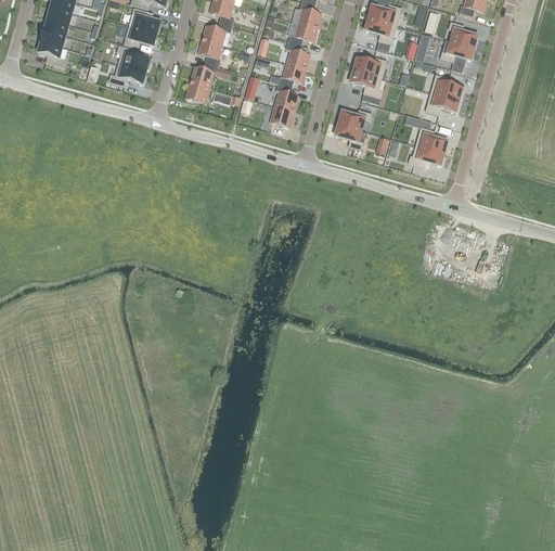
[(76,1),(75,1),(71,0),(50,0),(49,5),(50,7),(72,12),(74,13),(76,1)]
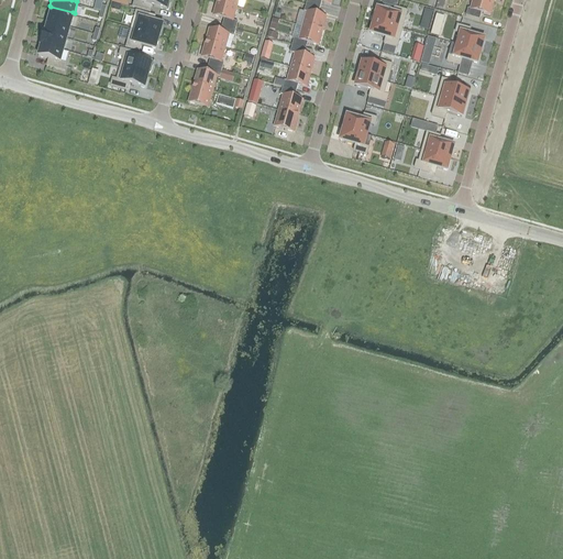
[(222,22),(235,25),(238,19),(233,18),(236,6),(227,2),(228,0),(216,0),(212,12),(224,15),(222,22)]
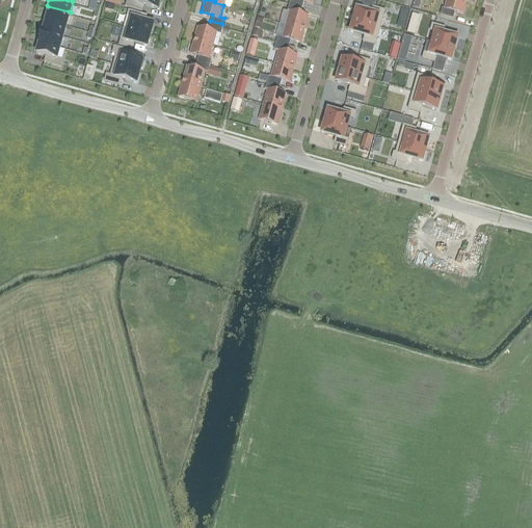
[(442,4),(440,11),(453,16),(454,8),(463,10),(467,0),(445,0),(444,5),(442,4)]
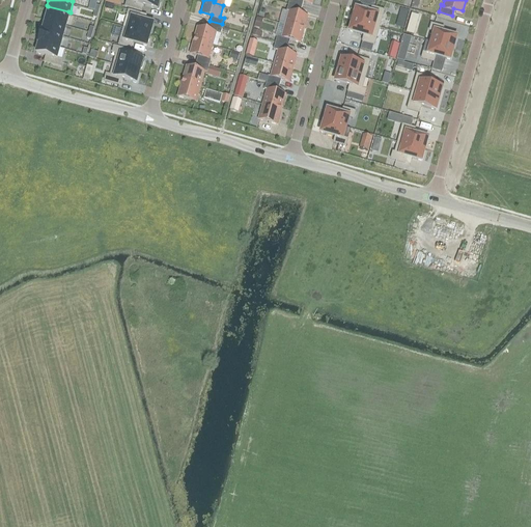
[(301,4),(288,1),(286,7),(288,8),(284,23),(294,25),(295,22),(305,25),(308,14),(300,10),(301,4)]
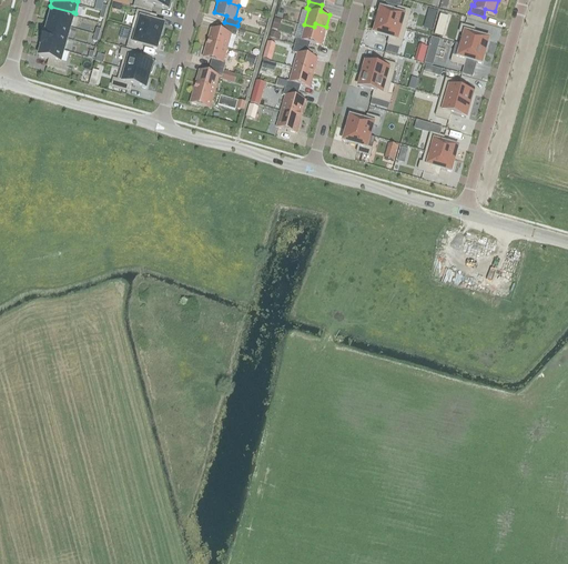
[(381,6),(377,18),(406,26),(411,7),(397,3),(396,8),(396,10),(381,6)]
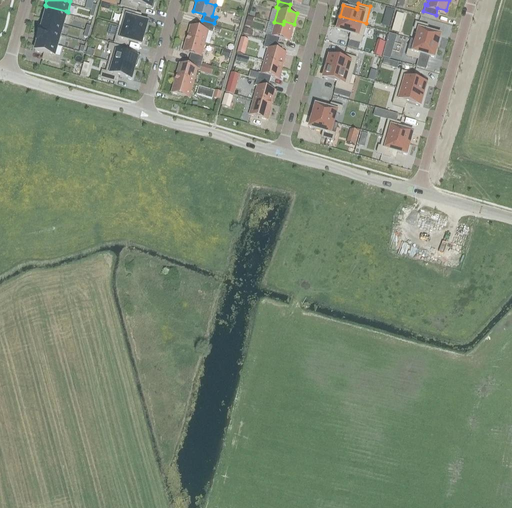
[(45,5),(42,16),(44,16),(63,22),(65,22),(68,12),(66,11),(46,6),(45,5)]
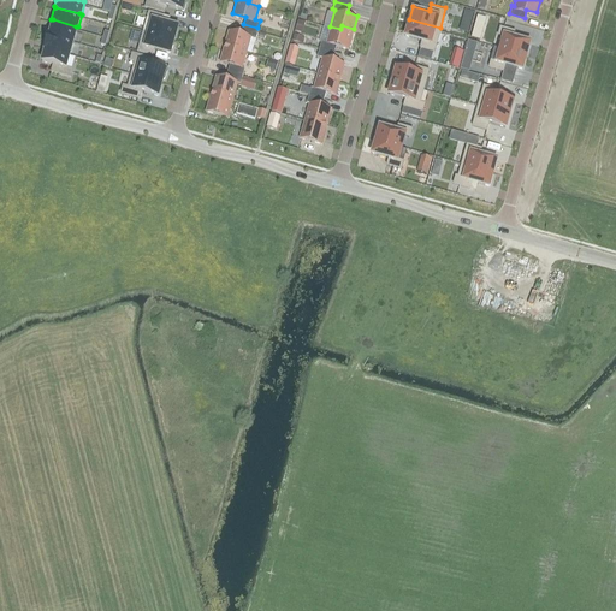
[(462,16),(471,18),(473,9),(465,6),(462,16)]
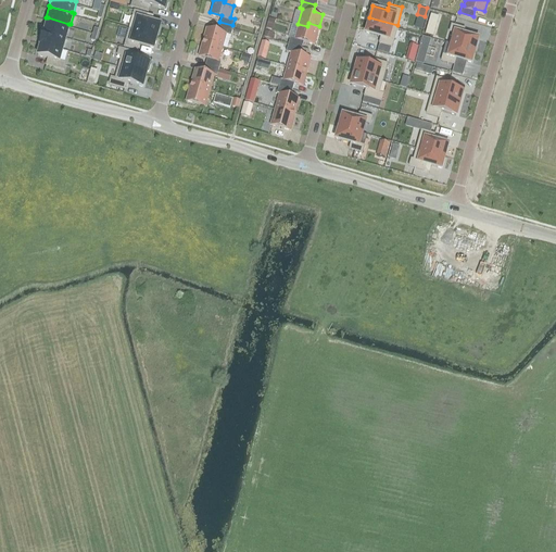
[(133,25),(135,26),(156,33),(158,33),(162,20),(146,15),(148,11),(134,7),(133,14),(136,15),(133,25)]
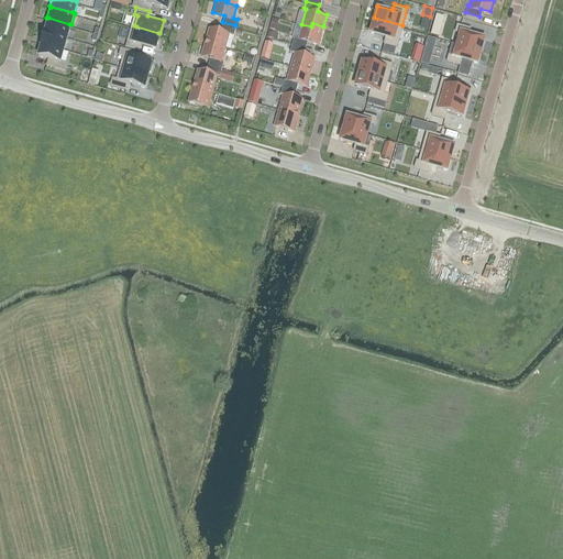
[(444,13),(437,11),(433,24),(440,25),(444,13)]
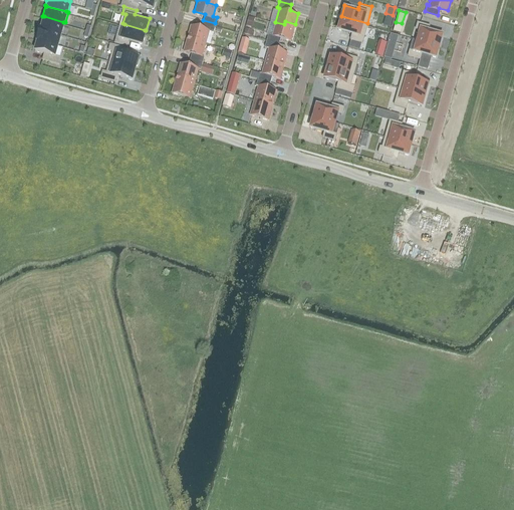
[(246,22),(252,24),(254,15),(248,13),(246,22)]
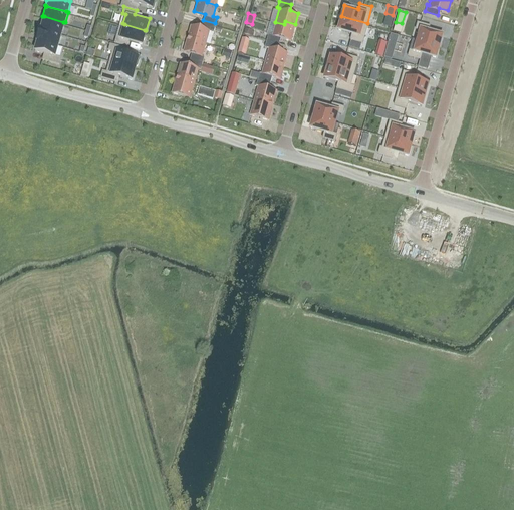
[(63,22),(44,16),(42,16),(39,26),(41,27),(60,32),(62,32),(65,22),(63,22)]
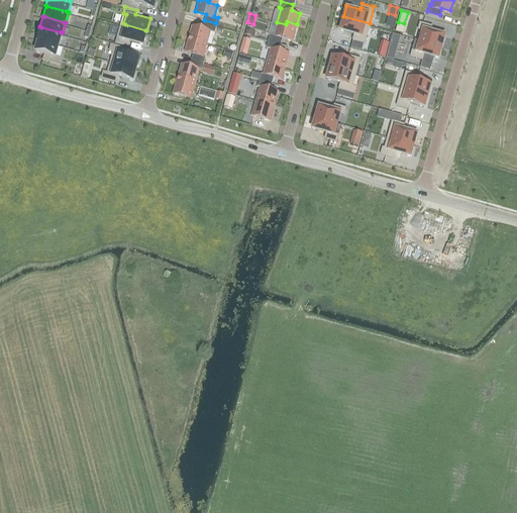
[(343,16),(340,27),(353,31),(353,32),(352,36),(365,40),(370,23),(343,16)]
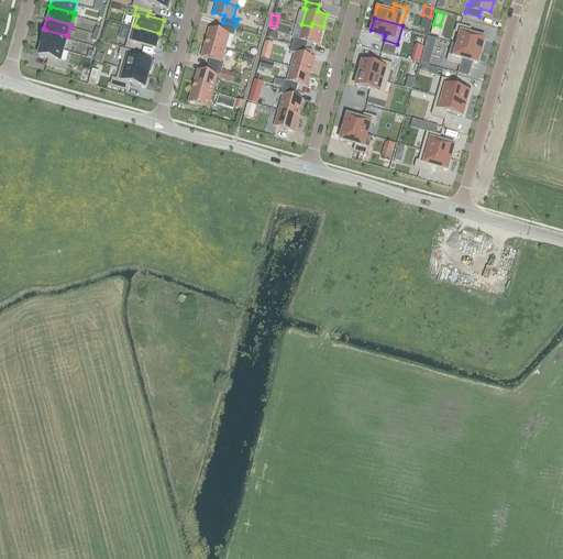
[(456,21),(455,29),(461,30),(457,41),(479,47),(483,35),(468,31),(471,25),(456,21)]
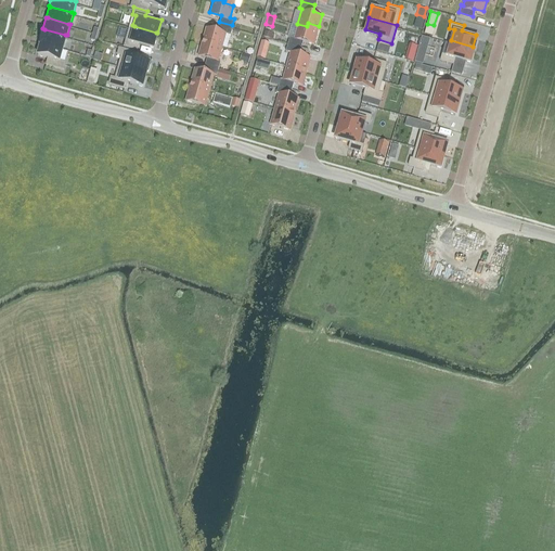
[(219,22),(217,28),(206,25),(202,40),(211,43),(213,40),(222,42),(226,30),(230,33),(231,29),(232,26),(232,25),(219,22)]
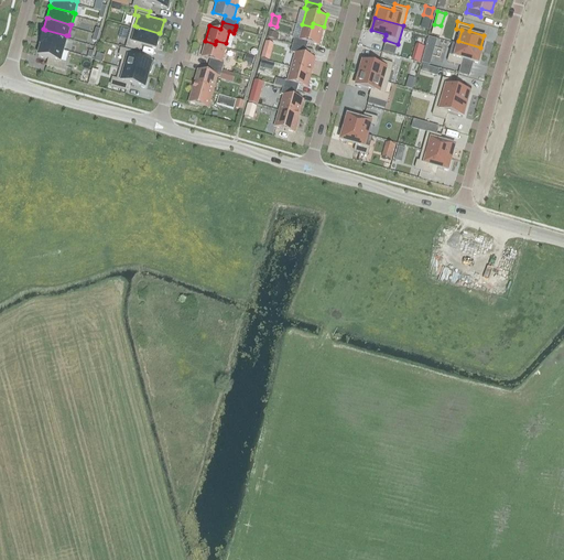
[(292,42),(306,45),(307,39),(320,42),(324,27),(313,23),(312,27),(302,24),(299,36),(294,34),(292,42)]
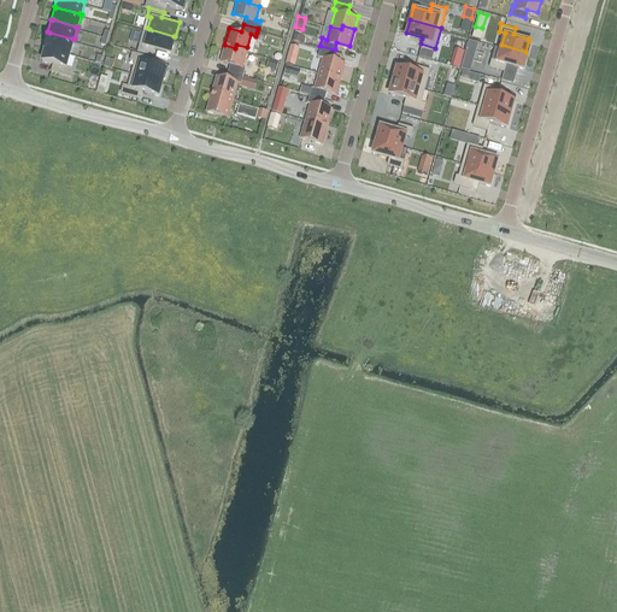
[(175,36),(174,36),(150,29),(147,28),(144,27),(137,48),(152,52),(153,47),(171,52),(175,36)]
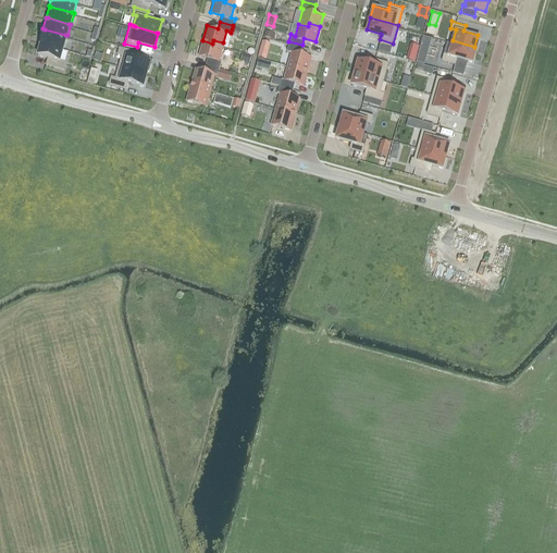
[(39,39),(41,40),(62,46),(64,47),(67,35),(65,35),(45,29),(42,28),(39,39)]
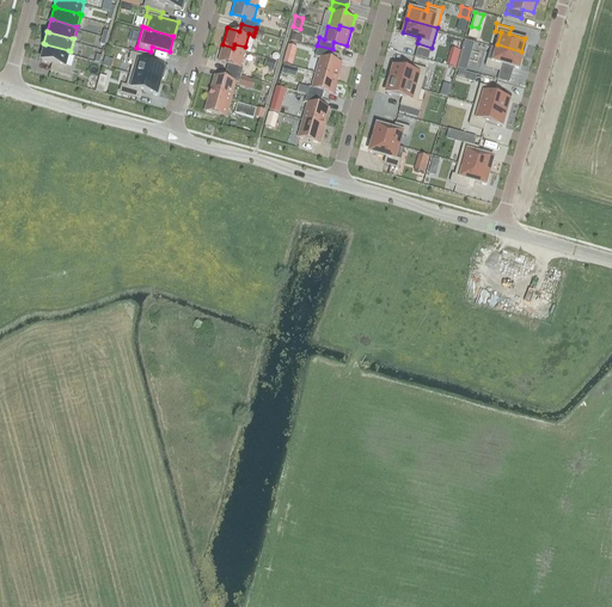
[(288,41),(282,59),(292,62),(297,43),(288,41)]
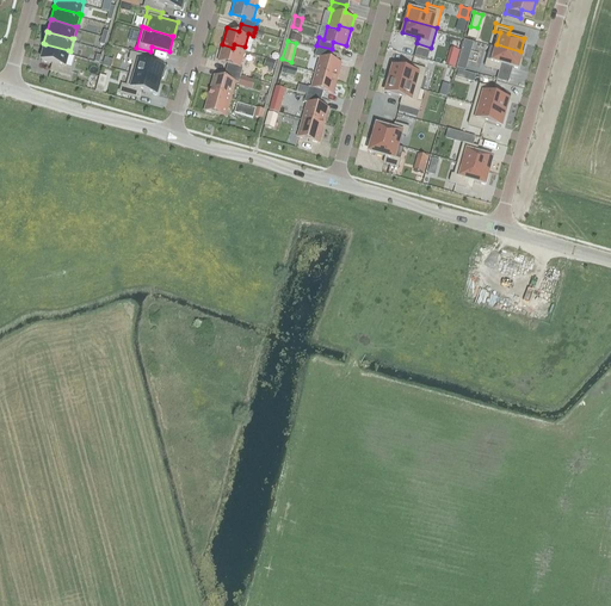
[(43,43),(39,56),(53,60),(50,67),(69,73),(72,65),(67,63),(71,51),(68,50),(45,44),(43,43)]
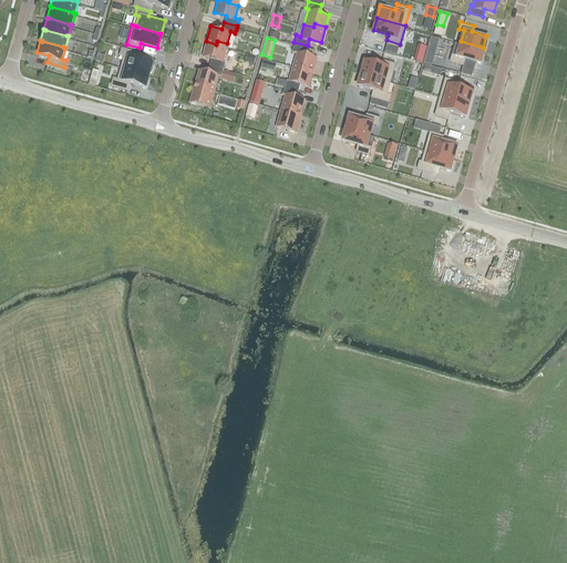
[(452,51),(450,59),(463,62),(464,57),(465,55),(475,59),(480,60),(483,48),(461,41),(455,40),(452,51)]
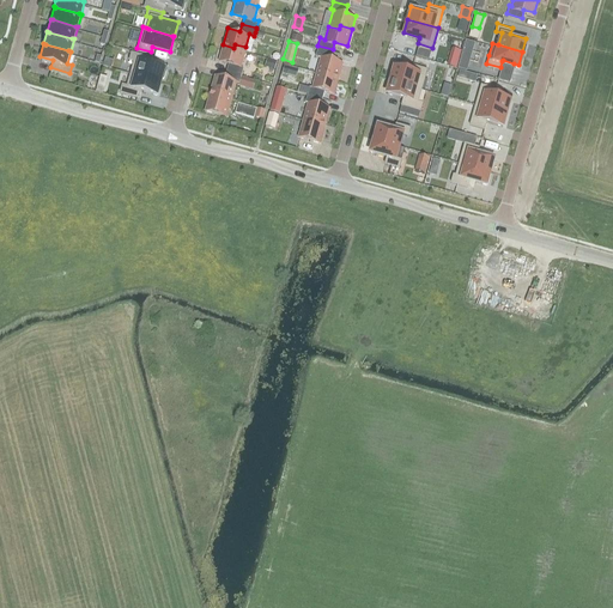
[(226,68),(241,72),(243,65),(241,64),(246,47),(235,44),(234,48),(223,44),(219,58),(229,61),(226,68)]
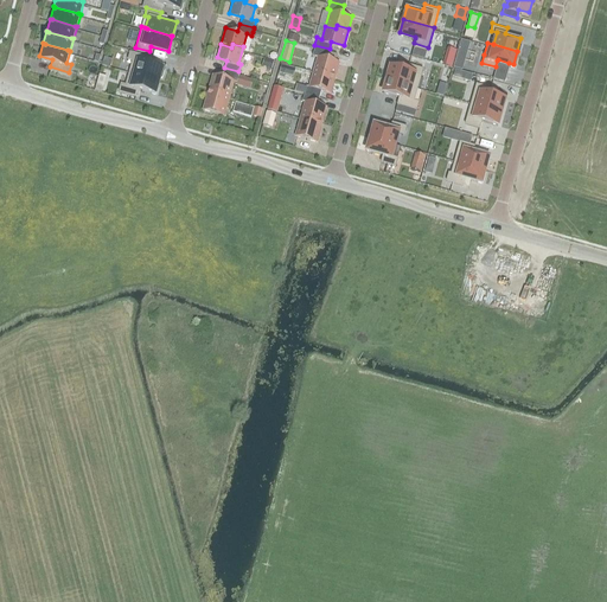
[(337,51),(330,49),(314,45),(312,52),(318,53),(314,66),(325,70),(324,74),(334,77),(339,59),(334,58),(337,51)]
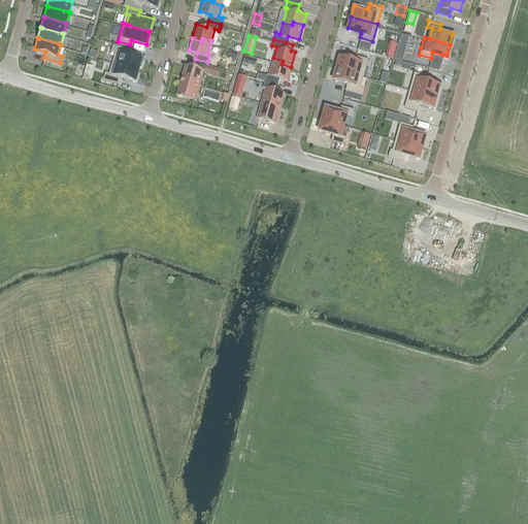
[(391,39),(388,48),(394,51),(396,40),(391,39)]
